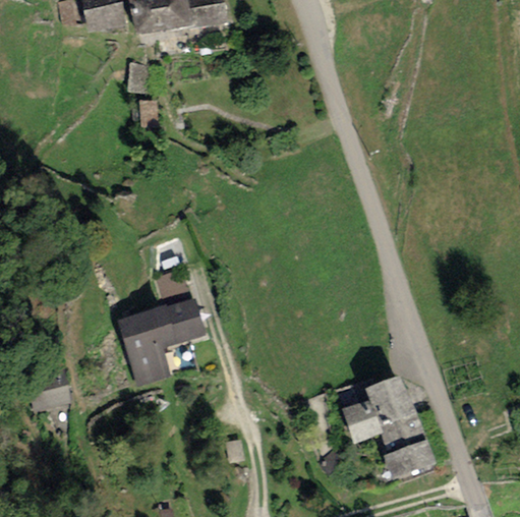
[(80,0),(84,31),(126,24),(122,0),(80,0)]
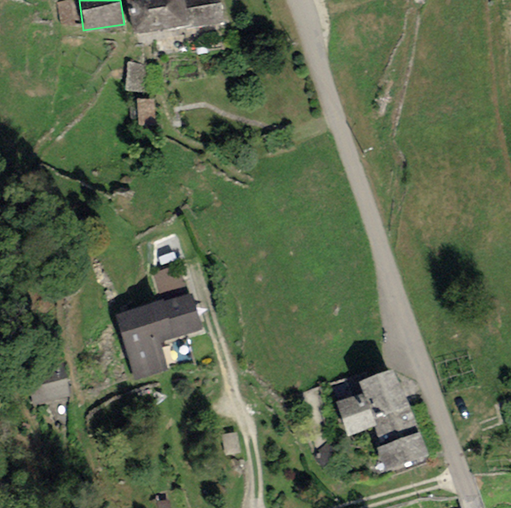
[(125,0),(132,40),(223,23),(218,0),(125,0)]
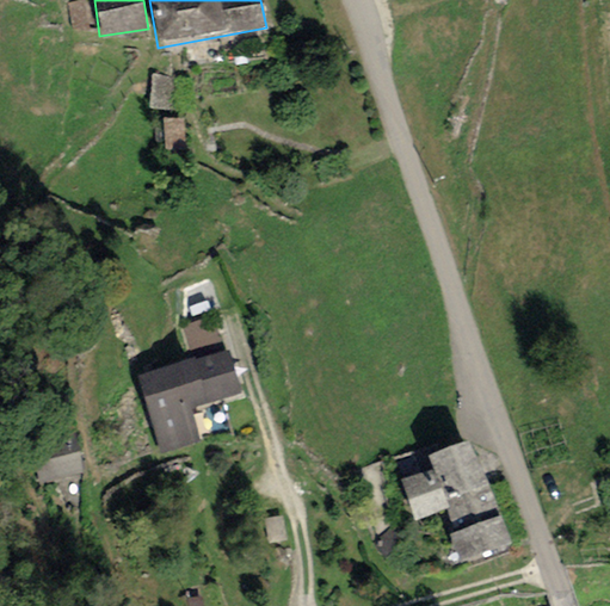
[(196,352),(230,347),(226,313),(191,317),(196,352)]
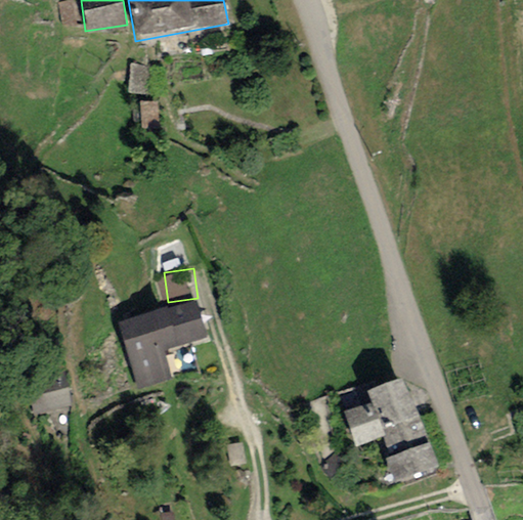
[(195,301),(120,325),(139,388),(175,377),(167,352),(207,340),(195,301)]
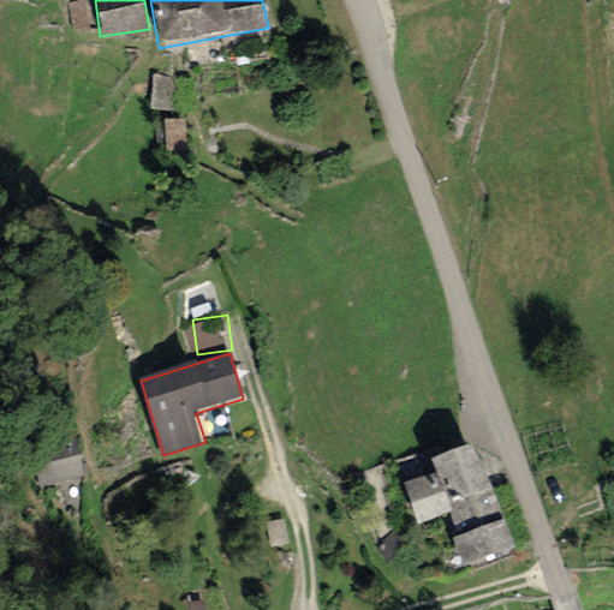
[(34,448),(42,484),(84,474),(76,438),(34,448)]
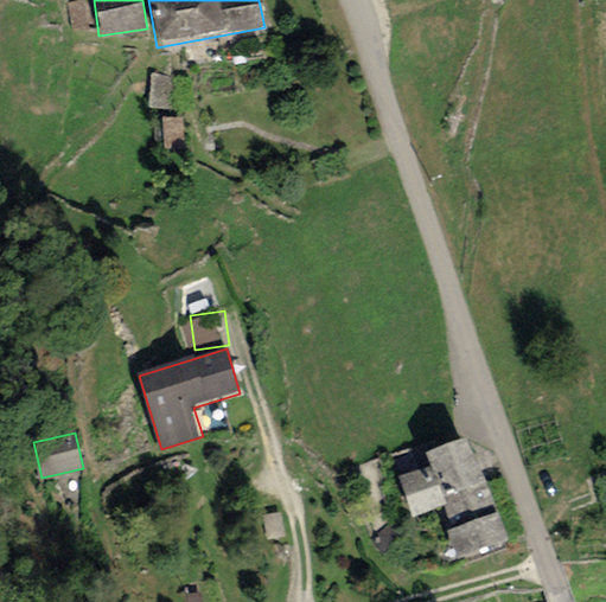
[(425,467),(399,476),(412,516),(445,505),(463,558),(506,543),(470,435),(420,452),(425,467)]
